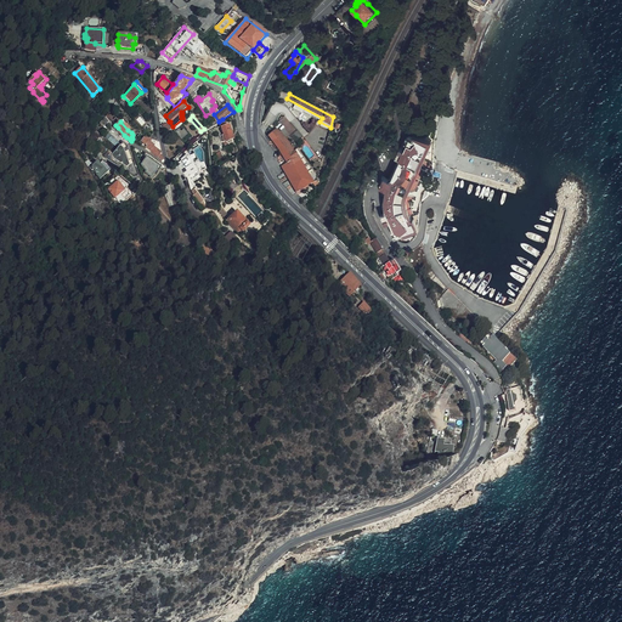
[(227,125),(224,122),(220,124),(224,134),(221,135),(225,142),(226,141),(227,142),(232,140),(227,125)]
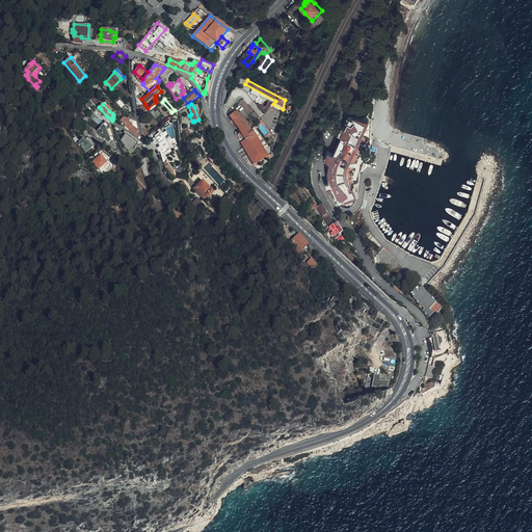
[(236,109),(234,110),(237,113),(239,116),(241,120),(243,122),(244,123),(245,126),(246,128),(248,132),(249,133),(253,132),(254,135),(259,143),(262,150),(267,148),(253,127),(249,129),(245,123),(243,118),(236,109)]
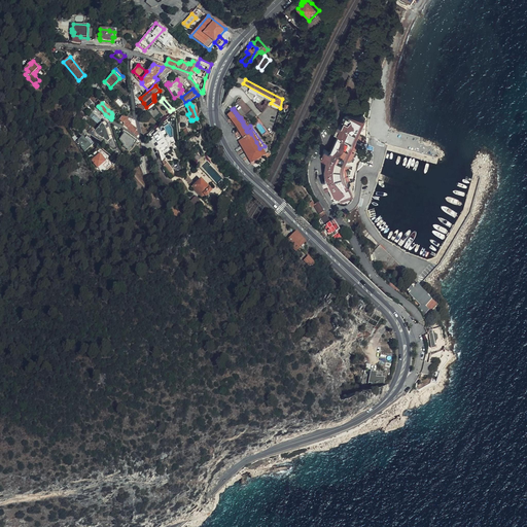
[(232,109),(226,113),(236,128),(243,138),(239,141),(251,162),(262,154),(259,148),(256,142),(251,134),(250,131),(247,132),(246,131),(244,127),(243,125),(242,121),(241,120),(239,118),(237,115),(235,112),(232,109)]
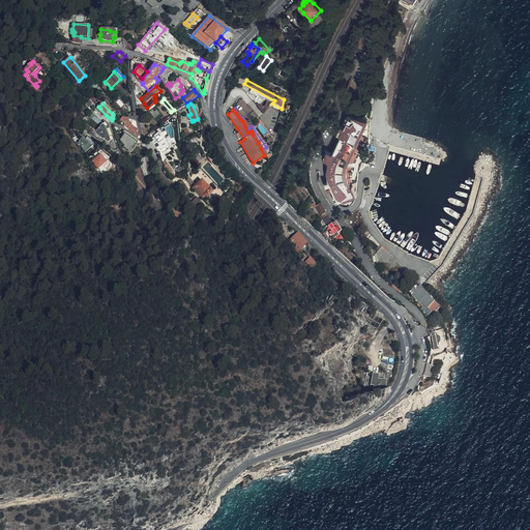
[(90,116),(98,122),(100,119),(93,113),(90,116)]
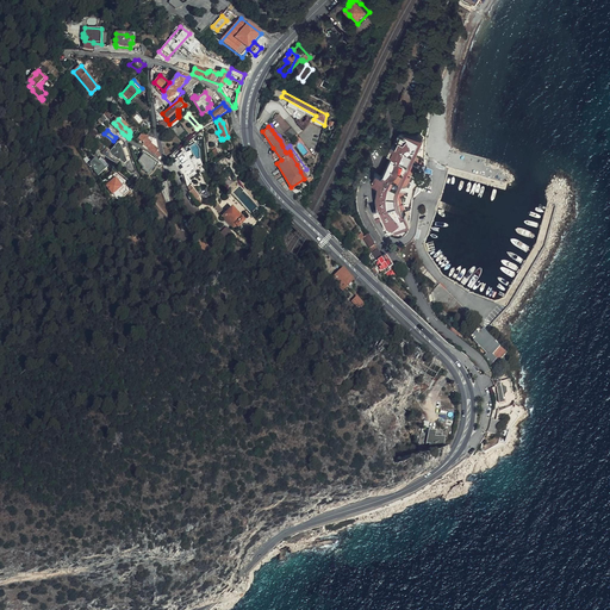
[(291,137),(296,144),(297,144),(297,143),(297,142),(298,141),(299,142),(300,142),(306,150),(307,149),(297,132),(291,137)]
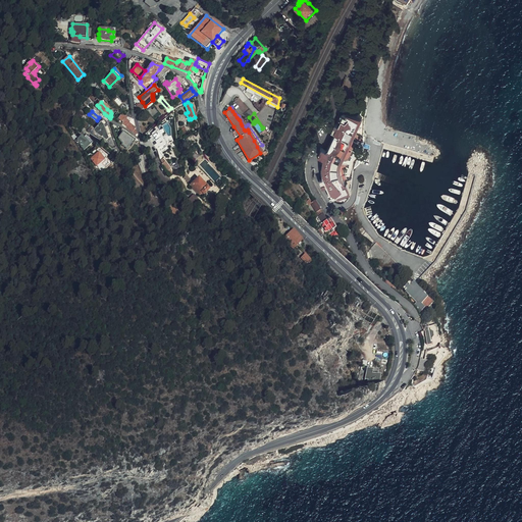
[(364,142),(365,128),(356,126),(359,121),(344,114),(343,115),(342,115),(341,116),(342,116),(337,125),(335,124),(331,133),(335,134),(327,152),(323,150),(319,158),(324,160),(323,166),(322,179),(319,180),(323,189),(326,188),(331,200),(350,191),(353,169),(360,164),(359,157),(356,157),(354,149),(357,143),(364,142)]
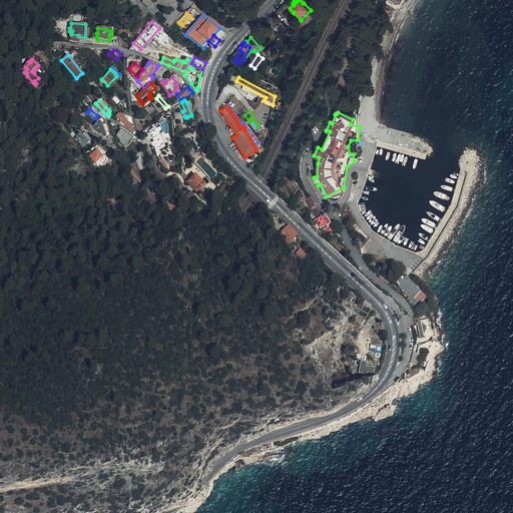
[(135,132),(133,129),(134,129),(131,126),(132,125),(127,120),(128,118),(125,116),(123,119),(122,118),(120,121),(123,123),(134,132),(135,133),(135,132)]
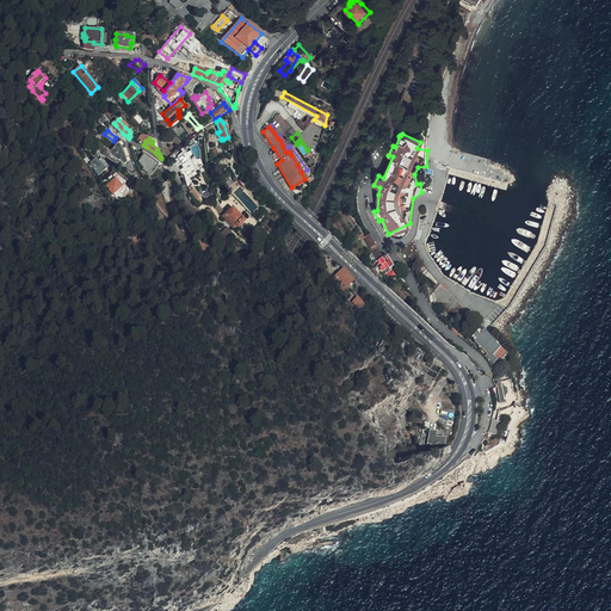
[(128,161),(123,146),(113,156),(125,165),(128,161)]
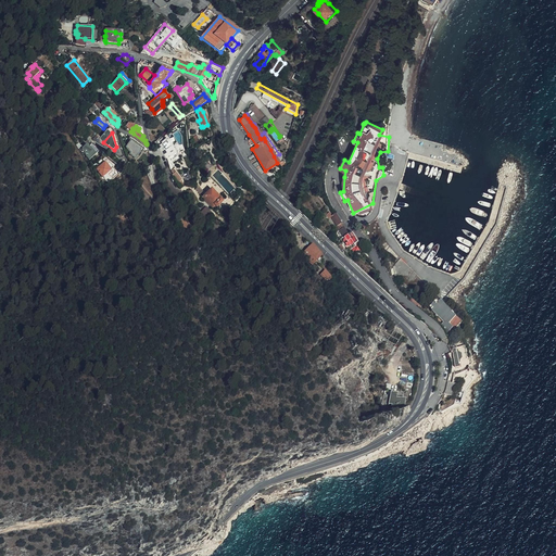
[(136,156),(142,149),(131,140),(127,146),(131,152),(130,153),(136,156)]
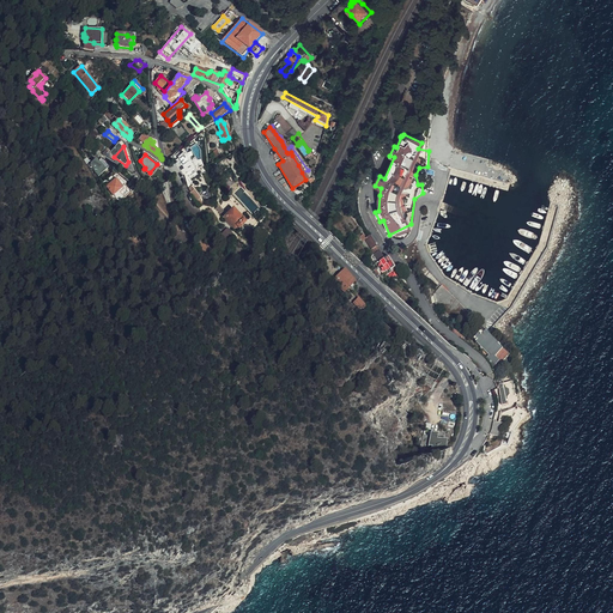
[(193,171),(193,165),(187,155),(176,161),(187,180),(189,178),(187,176),(192,174),(193,171)]
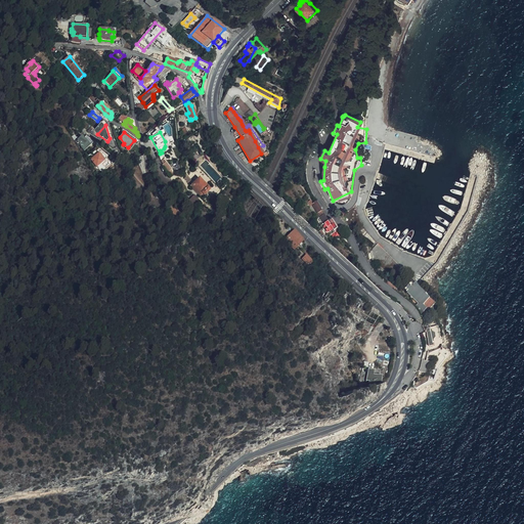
[(79,137),(77,135),(74,137),(78,143),(79,142),(82,146),(85,149),(92,143),(87,136),(85,138),(82,135),(79,137)]
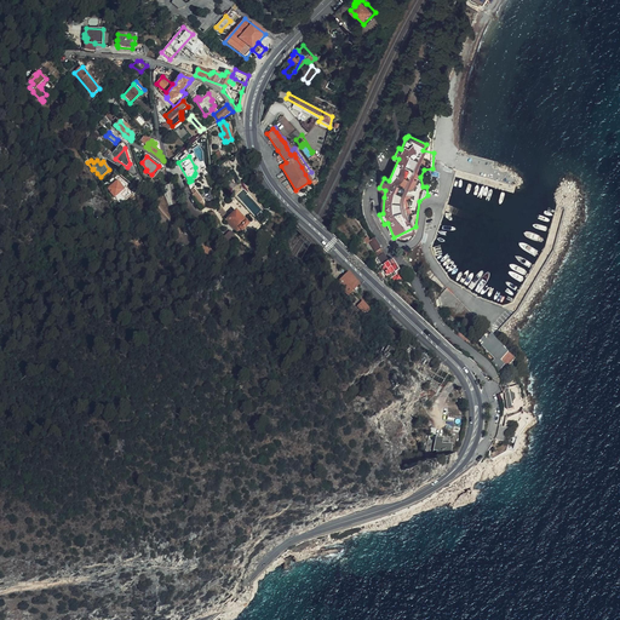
[(200,176),(195,167),(195,173),(194,176),(189,178),(191,181),(200,176)]
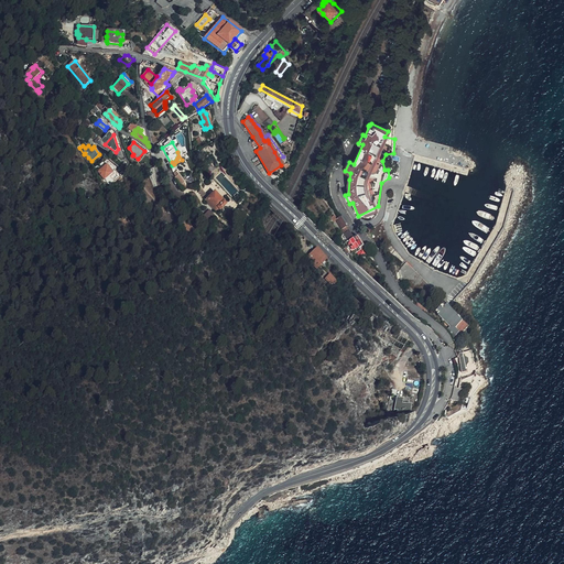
[(112,184),(122,176),(119,172),(117,169),(118,169),(111,161),(110,162),(109,160),(107,162),(105,160),(100,164),(100,163),(96,166),(97,167),(96,169),(104,180),(107,177),(112,184)]
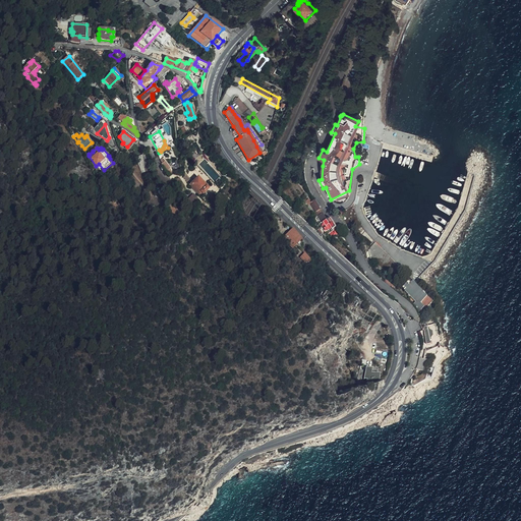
[(166,160),(161,163),(167,170),(171,174),(173,173),(172,171),(173,170),(166,160)]
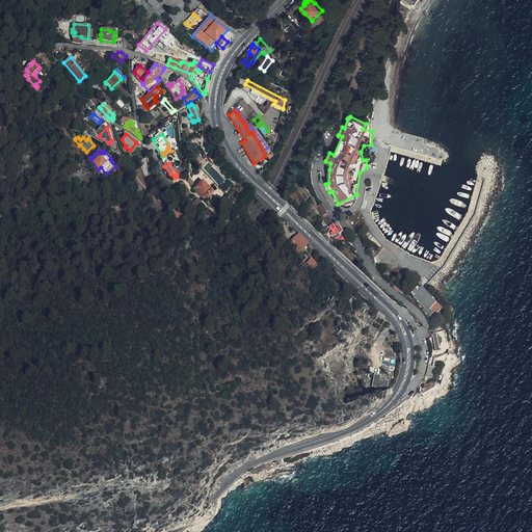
[(184,192),(186,193),(189,191),(188,189),(189,189),(182,180),(181,181),(179,180),(177,182),(184,192)]
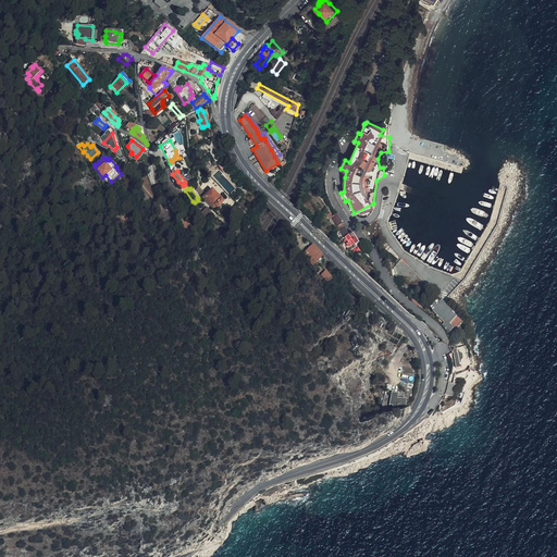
[(203,196),(202,197),(205,199),(206,198),(212,206),(213,207),(218,206),(222,200),(221,198),(211,188),(203,196)]
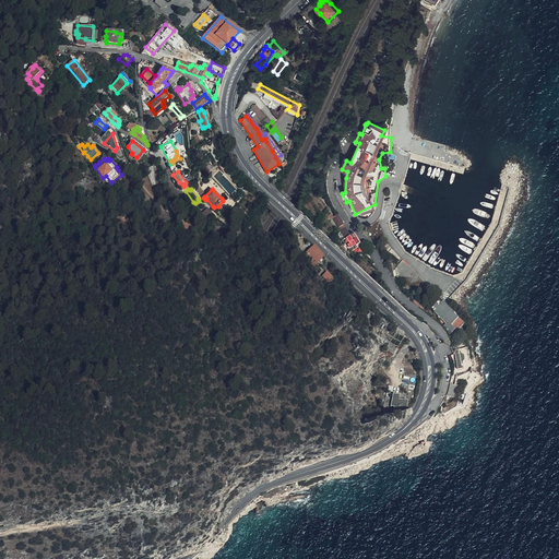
[(200,213),(207,221),(212,216),(212,217),(214,216),(214,215),(215,214),(207,206),(200,213)]
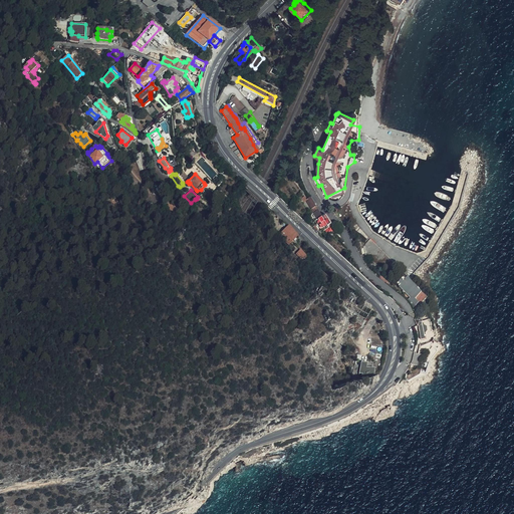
[(320,216),(309,197),(307,199),(308,200),(306,201),(310,209),(308,210),(310,214),(313,212),(316,218),(315,219),(322,230),(330,225),(324,214),(320,216)]
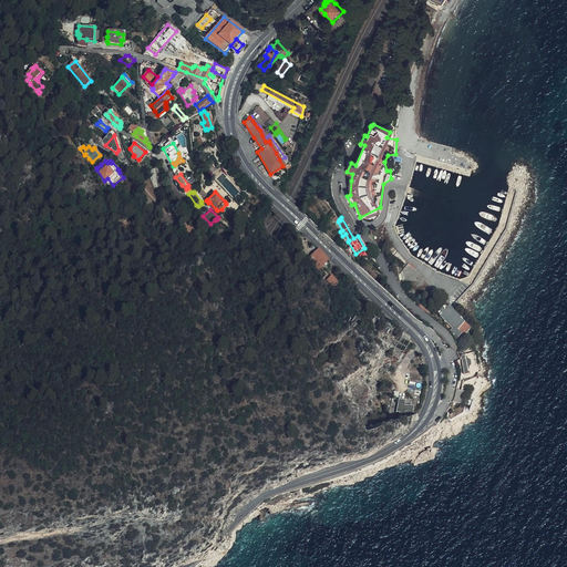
[(328,259),(318,249),(309,258),(318,268),(328,259)]
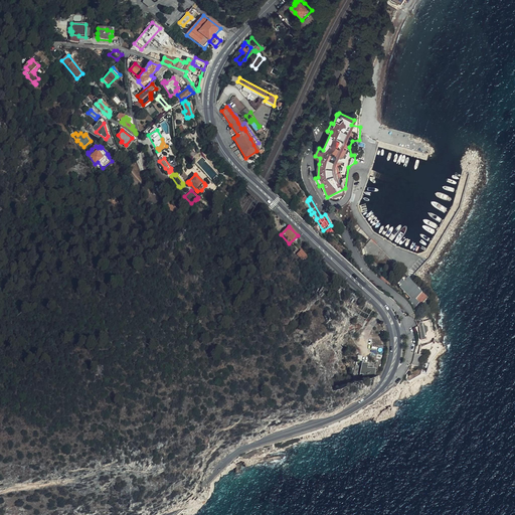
[(408,279),(406,277),(405,278),(403,277),(401,279),(401,281),(398,284),(400,286),(398,288),(410,299),(408,302),(414,309),(424,298),(406,280),(408,279)]
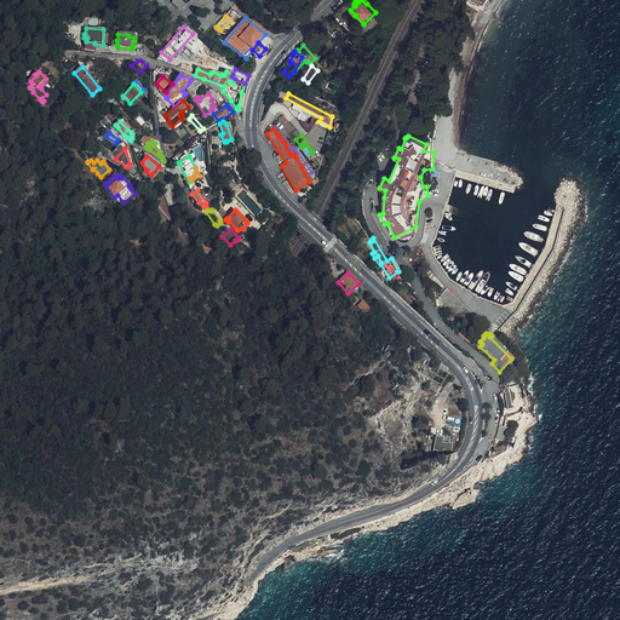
[(517,399),(514,374),(501,385),(503,390),(506,409),(504,418),(509,415),(506,425),(510,426),(516,420),(518,408),(521,407),(520,402),(518,400),(518,399),(517,399)]
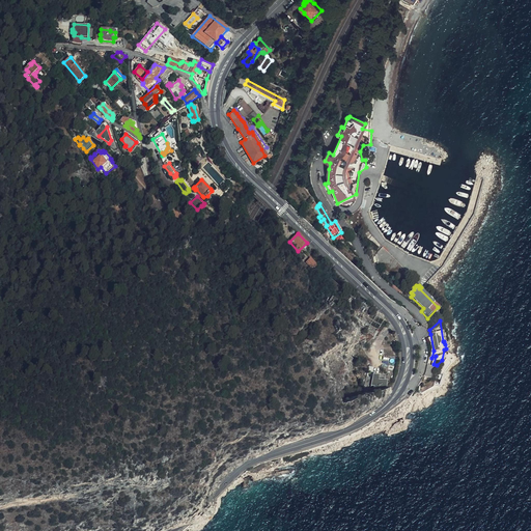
[(381,390),(389,387),(390,382),(387,382),(388,381),(380,379),(380,374),(374,373),(372,384),(375,384),(375,386),(381,387),(381,390)]
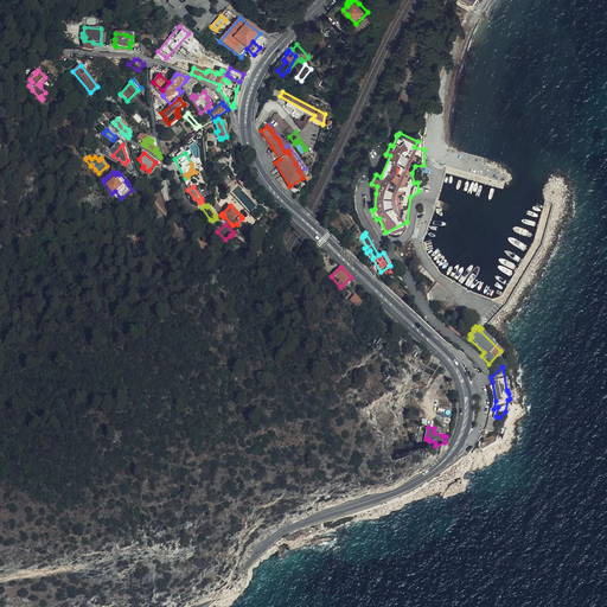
[(478,449),(480,448),(481,448),(484,447),(485,445),(487,442),(490,441),(490,440),(485,439),(481,442),(478,449)]
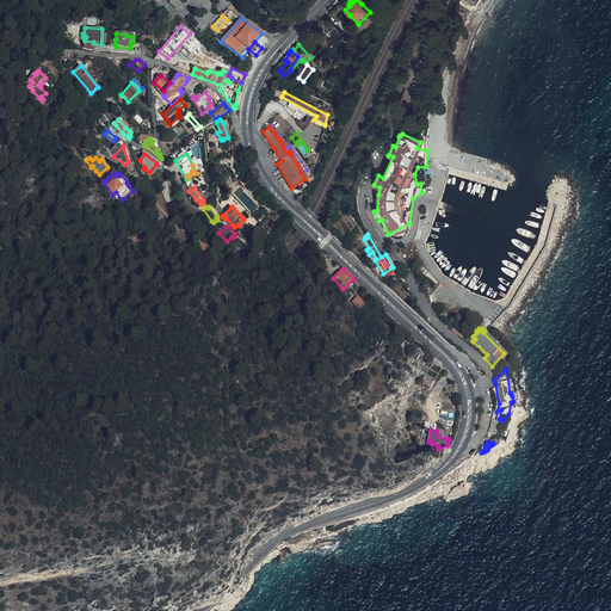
[(483,451),(481,452),(483,455),(486,452),(494,446),(497,443),(495,443),(493,443),(493,444),(491,445),(488,448),(487,450),(485,451),(483,451)]
